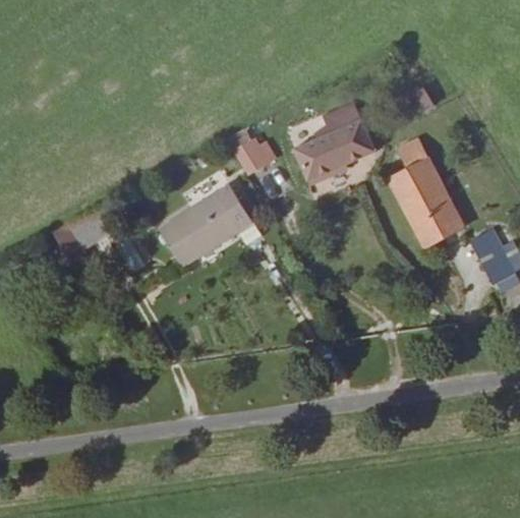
[(391,96),(384,81),(373,89),(381,102),(391,96)]
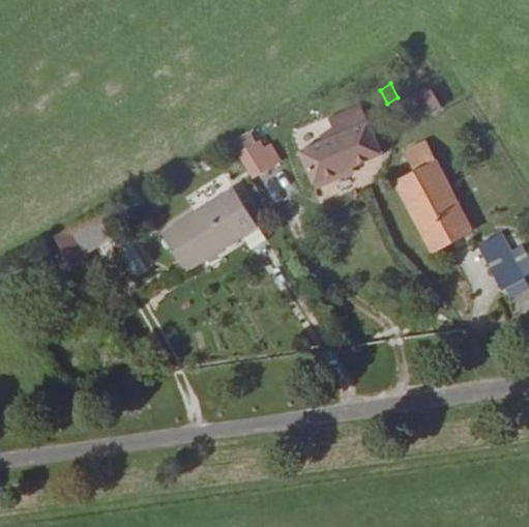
[(418,98),(427,118),(441,111),(432,92),(418,98)]
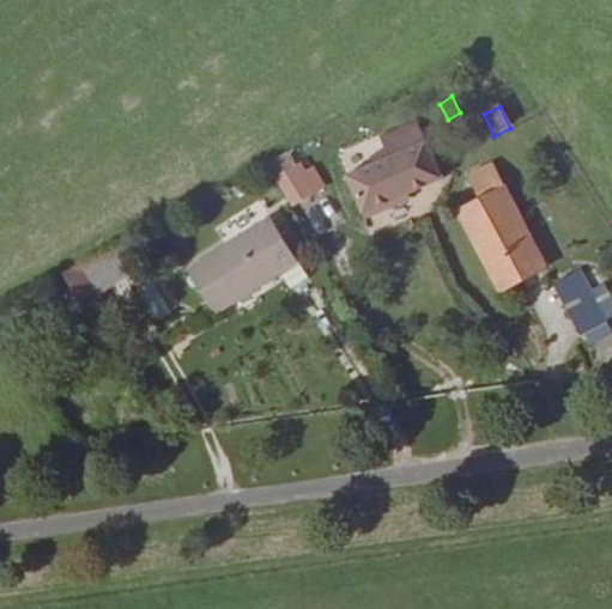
[(341,176),(359,212),(441,177),(423,142),(341,176)]
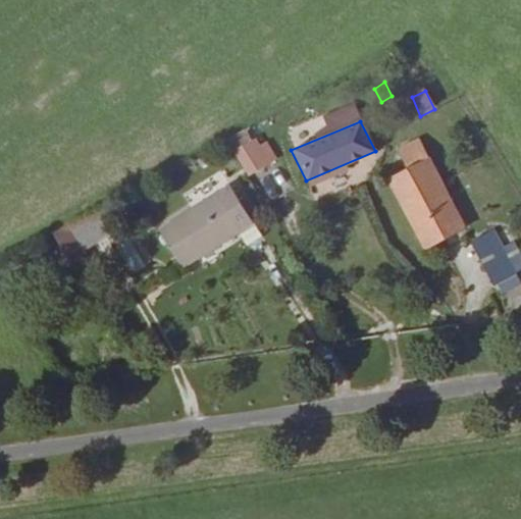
[(256,127),(228,140),(246,176),(273,164),(256,127)]
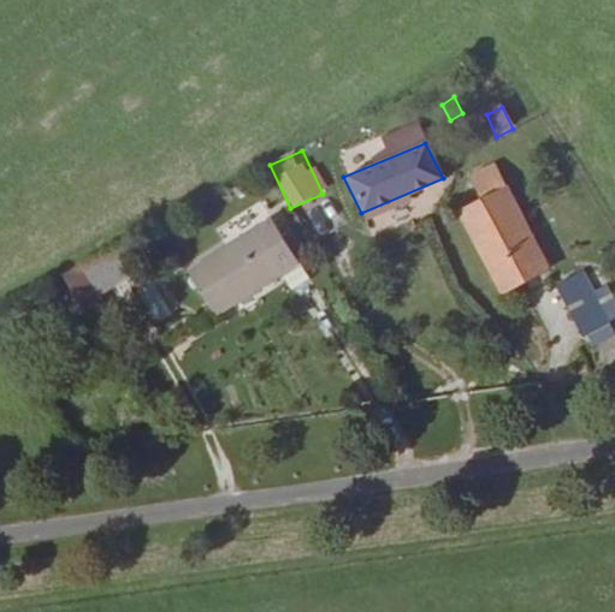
[(502,189),(459,209),(486,267),(498,291),(544,268),(502,189)]
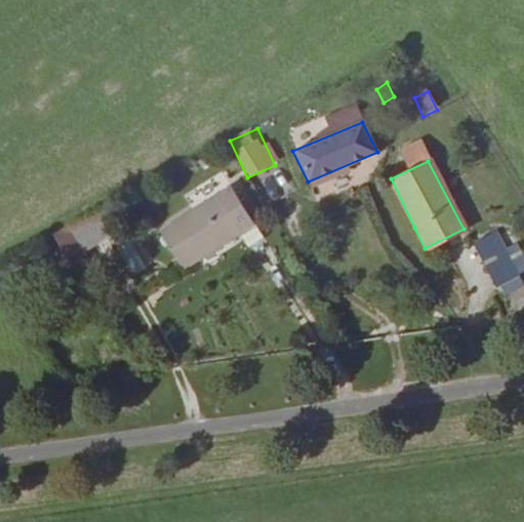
[(182,274),(240,241),(245,251),(263,242),(232,187),(156,229),(182,274)]
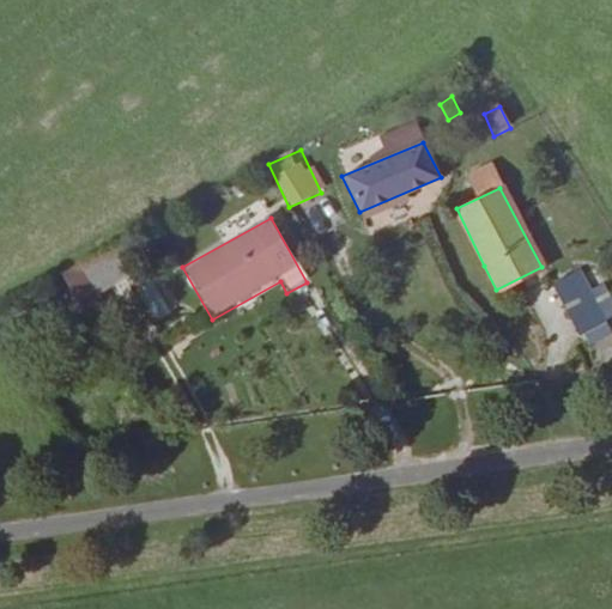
[(121,251),(65,269),(80,318),(137,300),(121,251)]
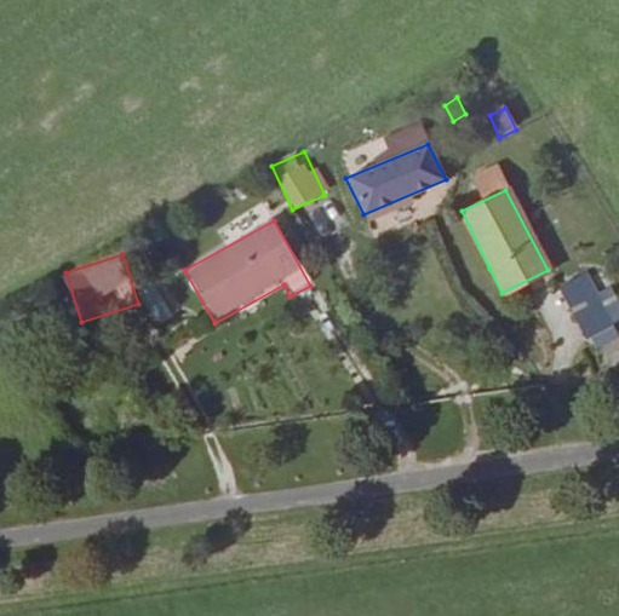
[(557,286),(573,315),(595,299),(580,272),(557,286)]
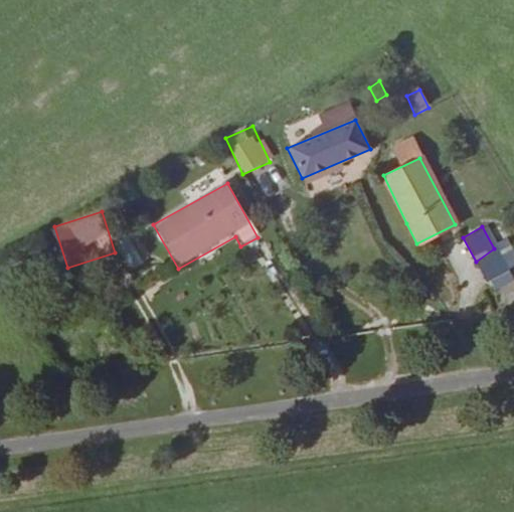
[(507,271),(494,248),(476,262),(487,282),(507,271)]
